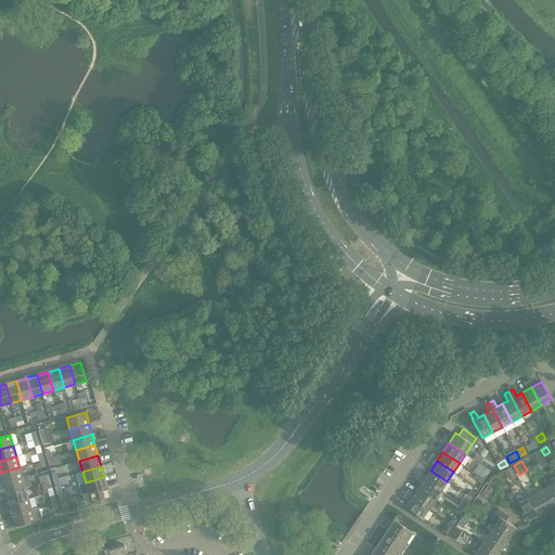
[(20,467),(0,473),(3,482),(22,477),(20,467)]
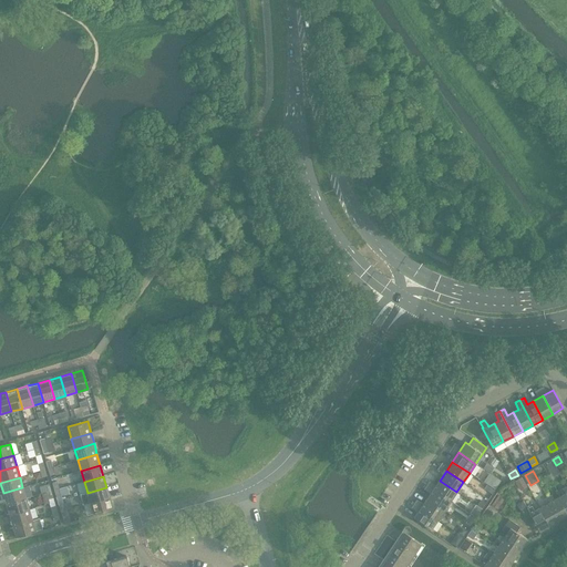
[(495,477),(488,486),(495,491),(498,486),(502,482),(495,477)]
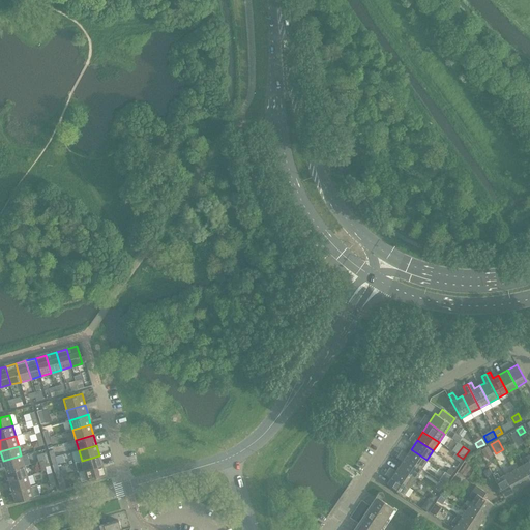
[(411,449),(405,458),(421,468),(427,460),(411,449)]
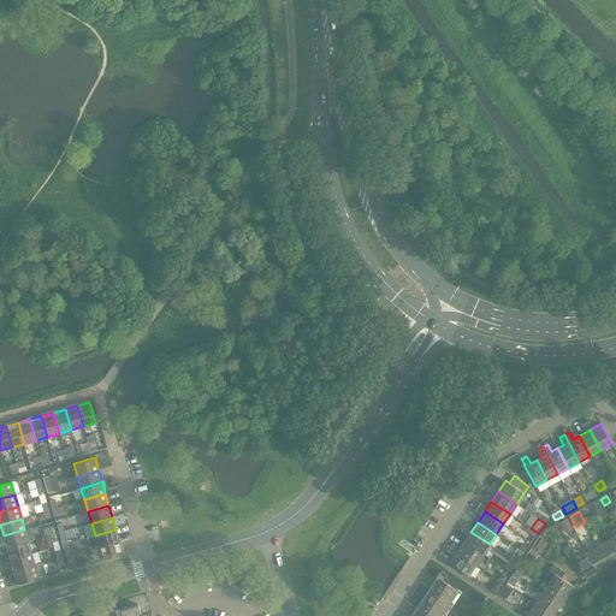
[(24,529),(4,535),(7,548),(28,542),(24,529)]
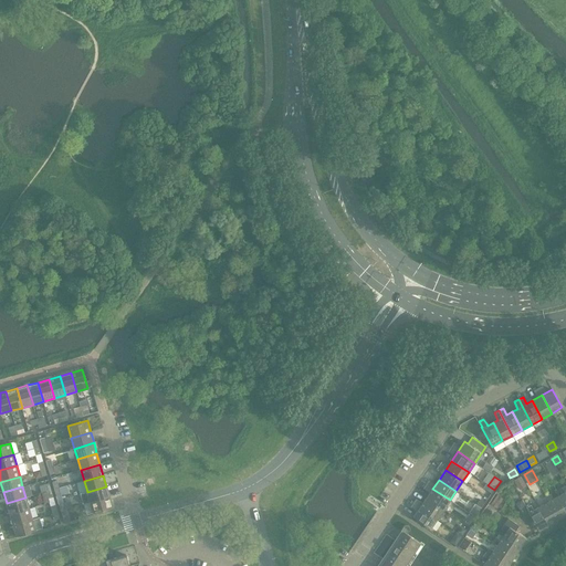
[(106,486),(87,492),(91,502),(109,496),(106,486)]
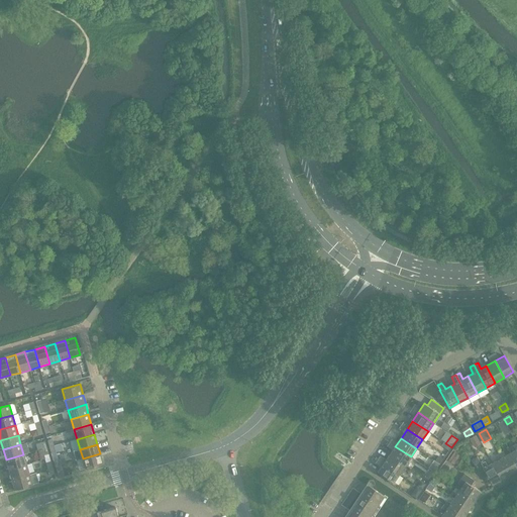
[(395,446),(390,455),(405,466),(411,456),(395,446)]
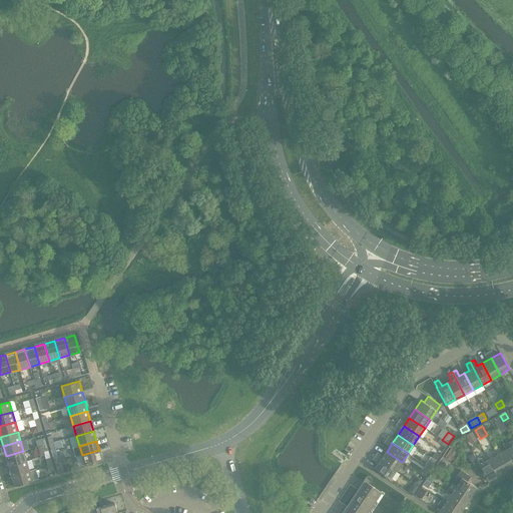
[(451,448),(445,457),(451,460),(456,452),(451,448)]
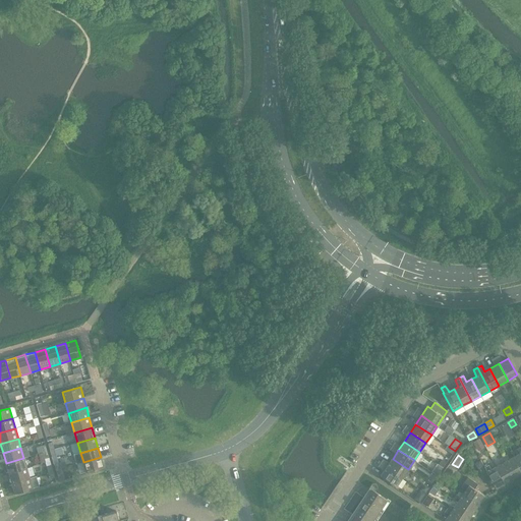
[(508,455),(504,457),(515,478),(520,474),(520,467),(515,457),(510,460),(508,455)]
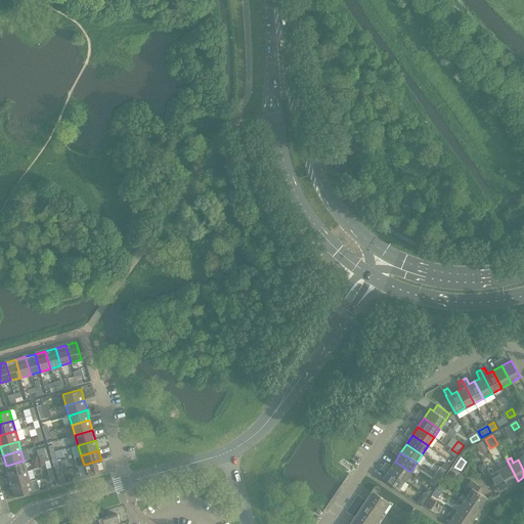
[(101,460),(84,465),(87,476),(104,471),(101,460)]
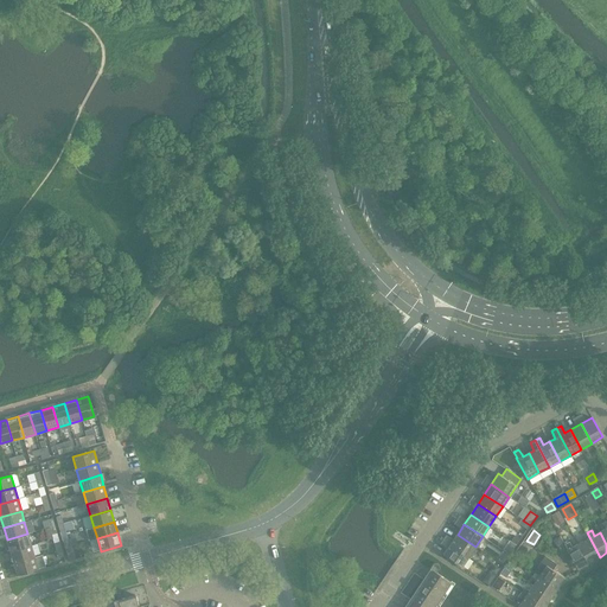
[(585,541),(579,544),(589,563),(600,557),(587,532),(582,535),(585,541)]
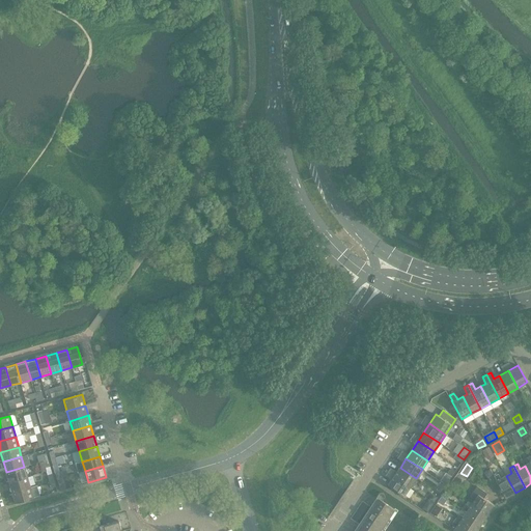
[(24,467),(6,472),(9,482),(27,477),(24,467)]
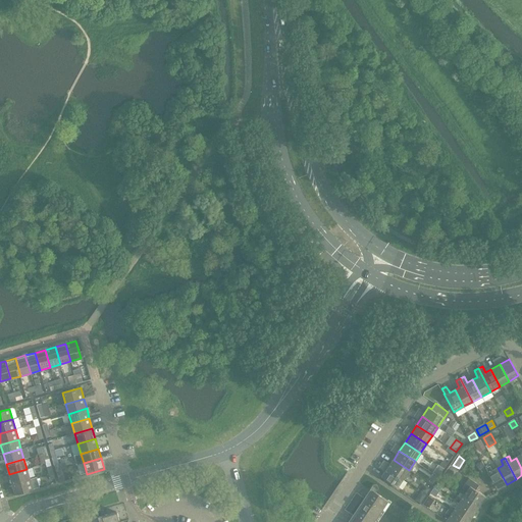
[(381,464),(387,468),(403,478),(409,470),(394,460),(389,464),(383,460),(381,464)]
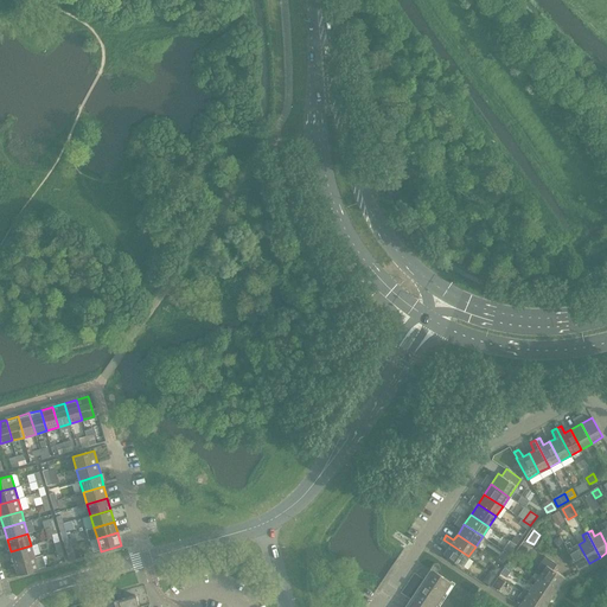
[(560,537),(554,541),(557,548),(563,544),(560,537)]
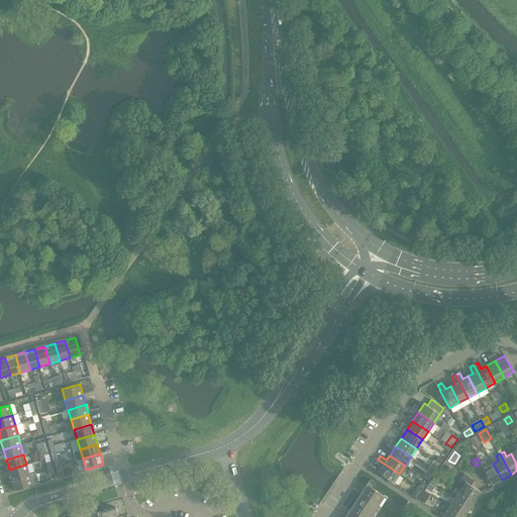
[(375,463),(381,468),(378,473),(393,483),(399,474),(384,463),(378,459),(375,463)]
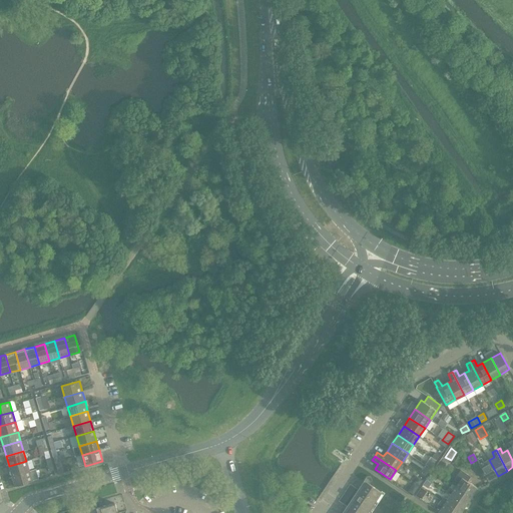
[(498,476),(489,460),(484,463),(482,458),(478,460),(480,465),(489,481),(498,476)]
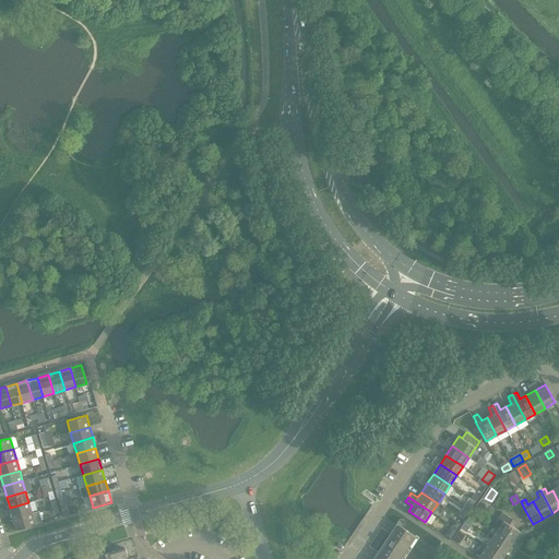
[(28,502),(10,508),(13,519),(32,513),(28,502)]
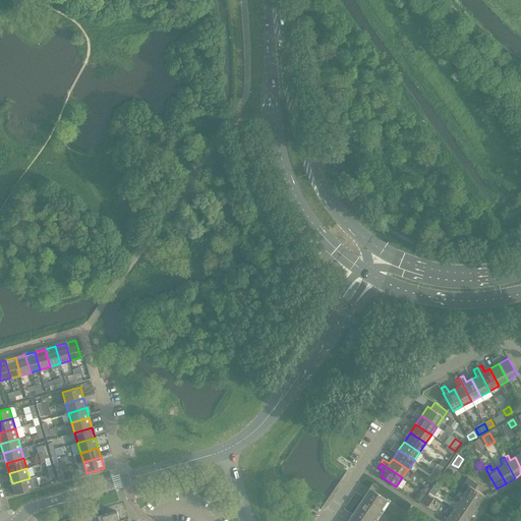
[(30,478),(12,483),(15,494),(39,486),(36,476),(30,478)]
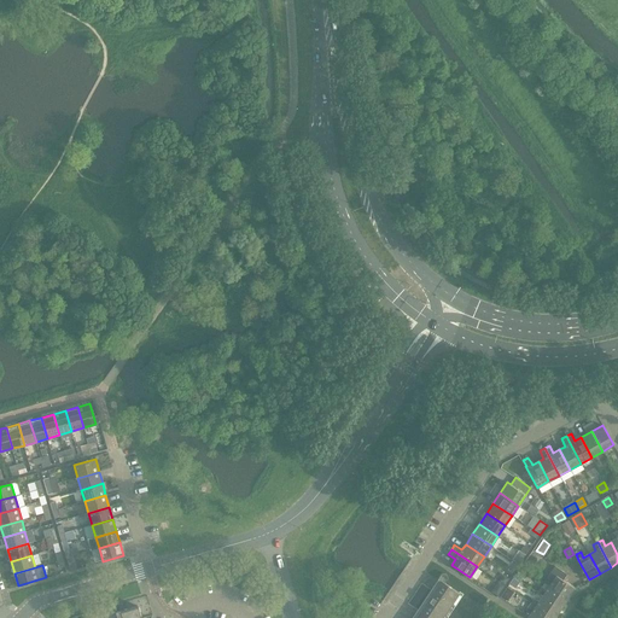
[(555,567),(546,583),(569,599),(576,588),(564,579),(567,576),(555,567)]
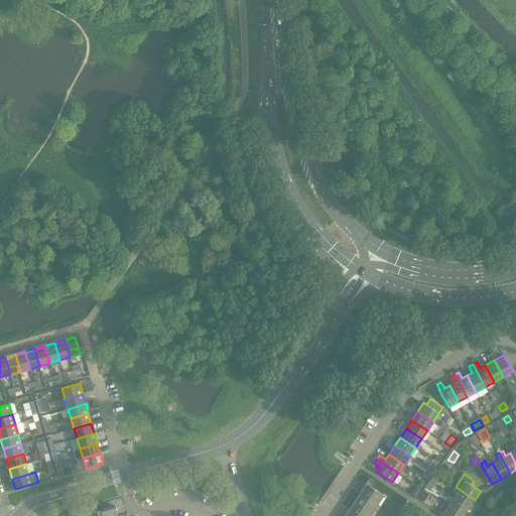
[(351,510),(350,512),(349,514),(347,515),(368,515),(383,495),(371,487),(373,484),(374,482),(373,480),(372,479),(371,479),(369,479),(368,480),(365,484),(368,486),(362,495),(351,510)]
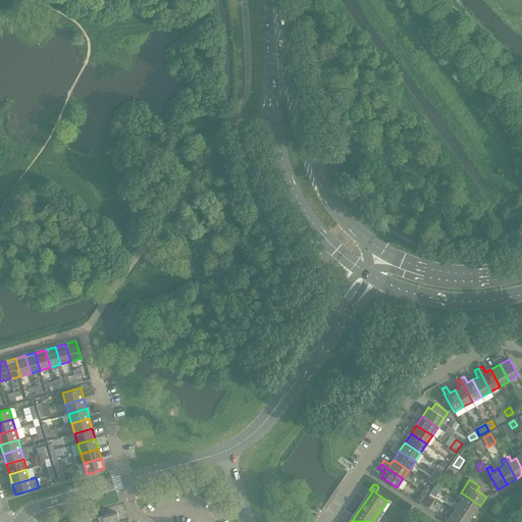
[(434,488),(431,493),(436,497),(439,491),(434,488)]
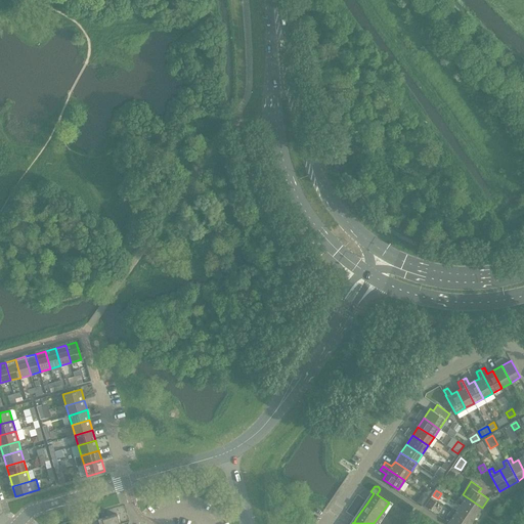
[(463,494),(460,497),(465,500),(461,506),(477,516),(482,508),(463,494)]
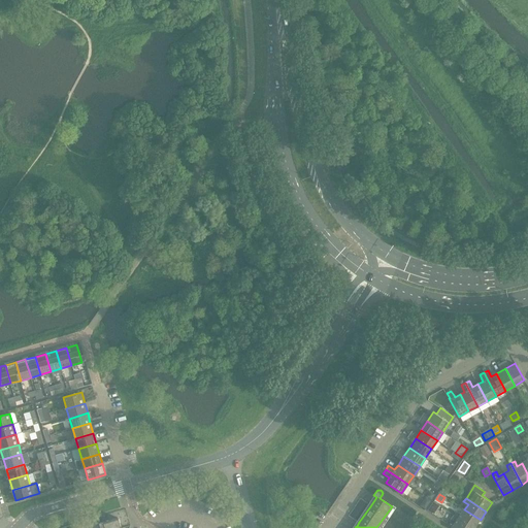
[(434,504),(430,510),(435,514),(439,506),(434,504)]
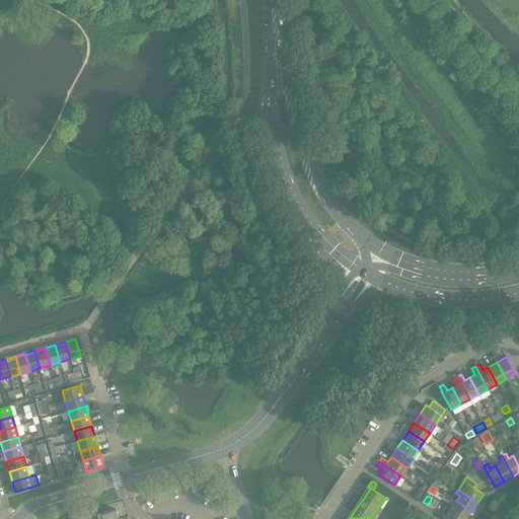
[(449,503),(446,507),(464,518),(466,518),(472,511),(456,501),(453,506),(449,503)]
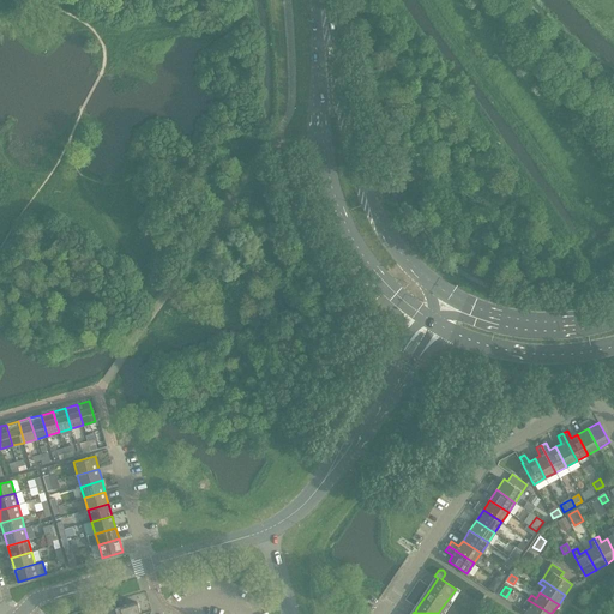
[(549,613),(528,600),(525,603),(530,607),(527,613),(549,613)]
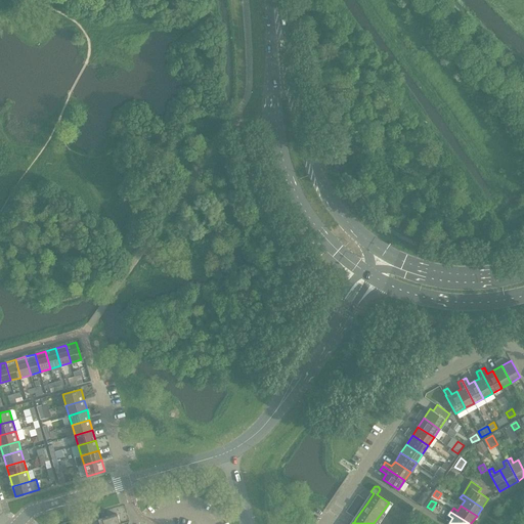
[(120,523),(117,514),(99,519),(100,523),(120,523)]
